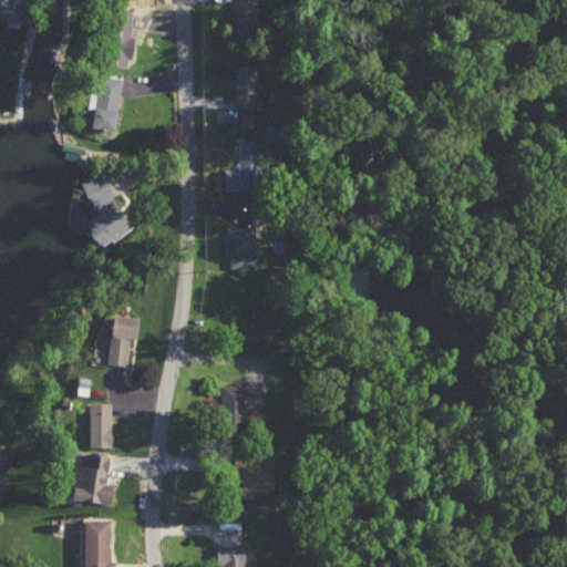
[(0,0),(0,9),(3,10),(2,18),(24,19),(24,0),(0,0)]
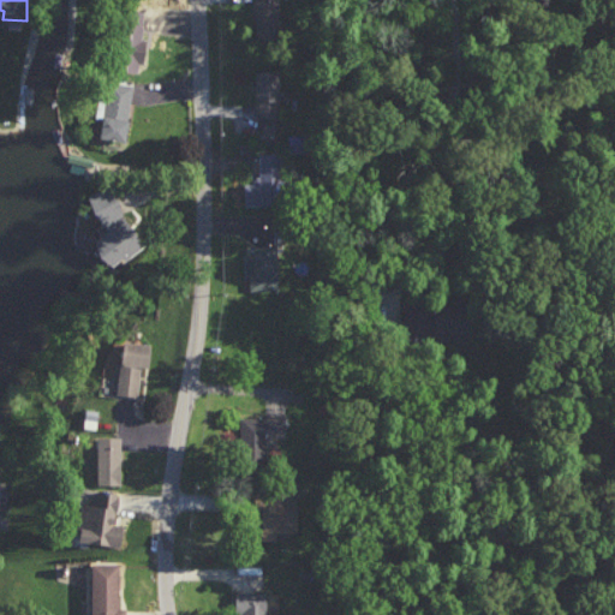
[(280,0),(256,0),(257,39),(281,39),(280,0)]
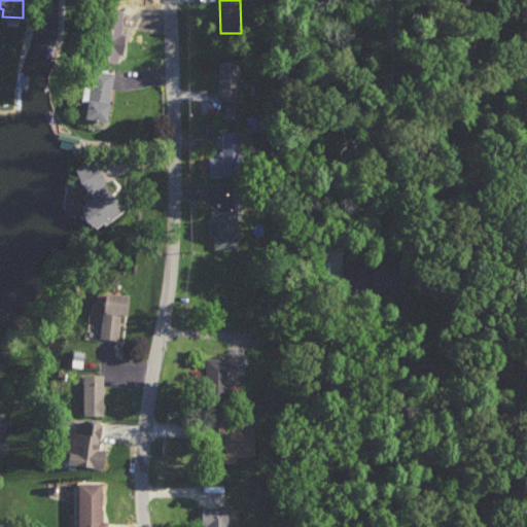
[(125,28),(111,28),(110,41),(125,41),(125,28)]
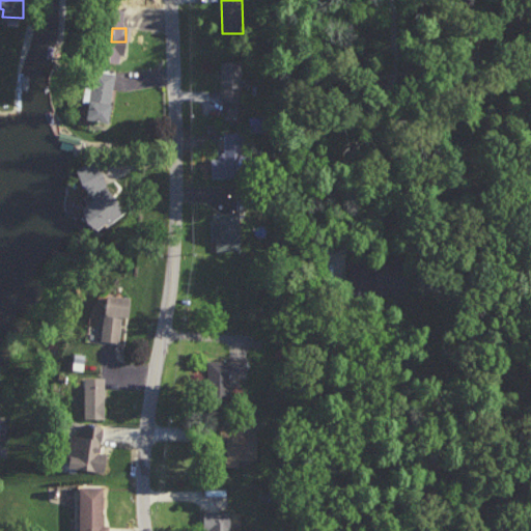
[(220,102),(243,102),(244,61),(221,61),(220,102)]
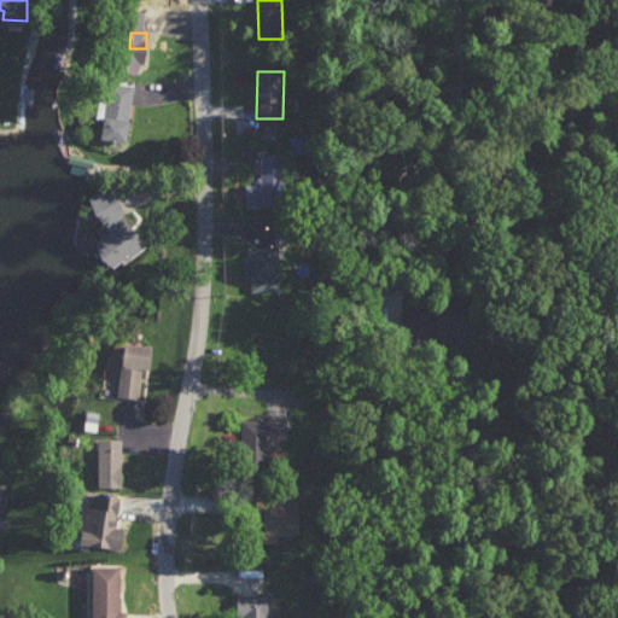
[(104,138),(129,140),(134,86),(109,83),(104,138)]
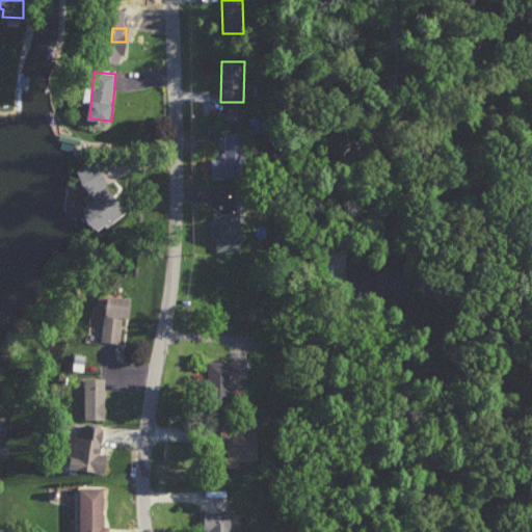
[(210,156),(211,177),(243,176),(242,131),(222,132),(223,156),(210,156)]
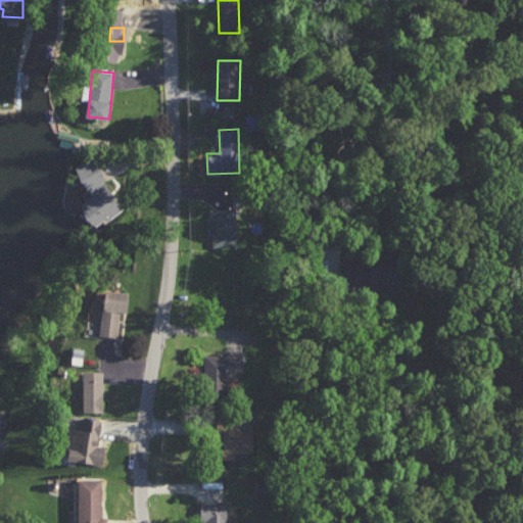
[(121,212),(96,155),(75,164),(90,199),(80,203),(89,226),(121,212)]
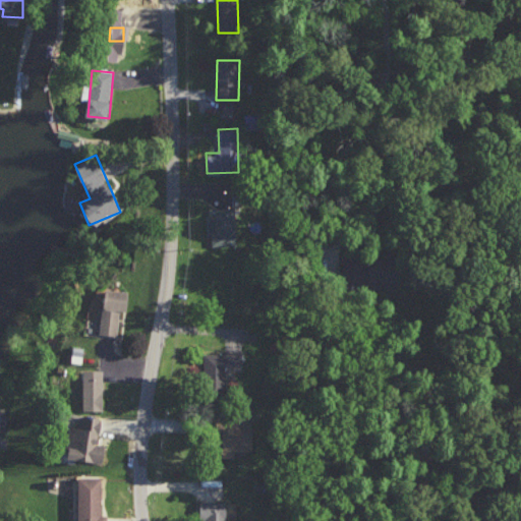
[(237,243),(236,207),(216,207),(216,214),(207,215),(208,235),(212,235),(212,244),(237,243)]
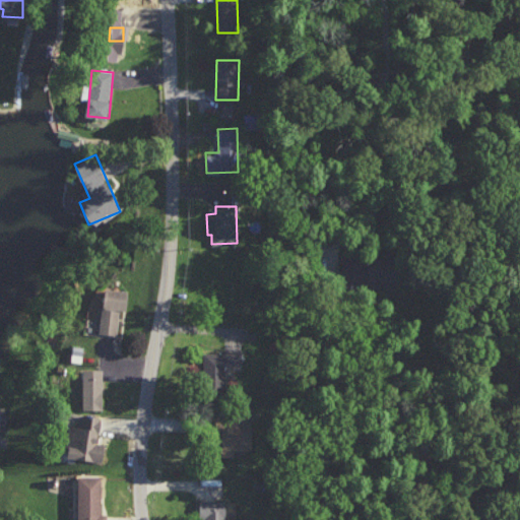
[(119,333),(120,308),(128,309),(130,288),(105,286),(102,332),(119,333)]
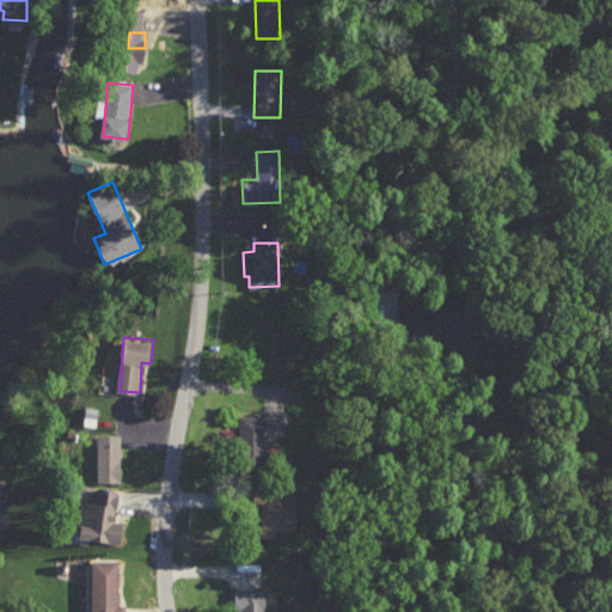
[(239,415),(239,446),(264,445),(264,434),(285,433),(283,412),(239,415)]
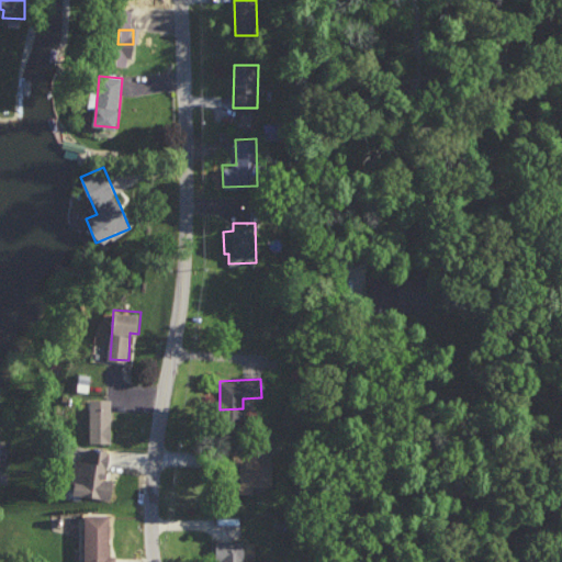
[(90,441),(112,441),(112,397),(89,397),(90,441)]
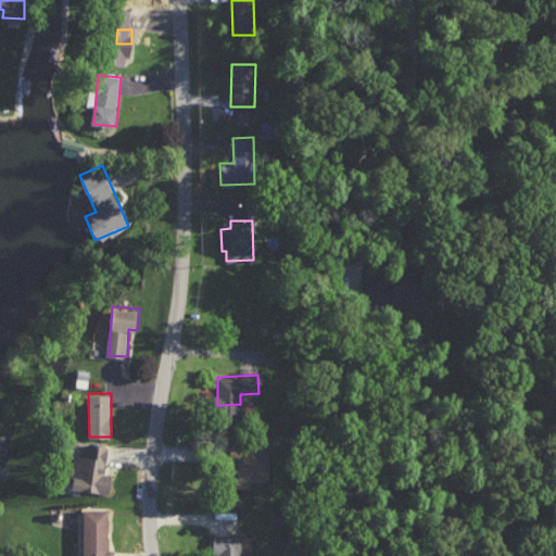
[(75,488),(112,492),(114,474),(106,474),(109,445),(79,442),(75,488)]
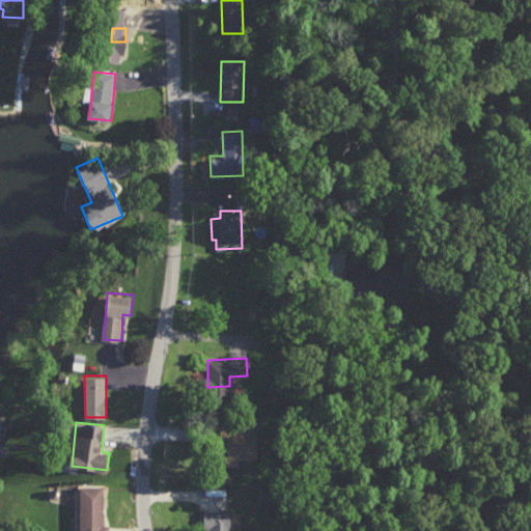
[(254,427),(219,429),(220,465),(239,464),(239,459),(256,458),(254,427)]
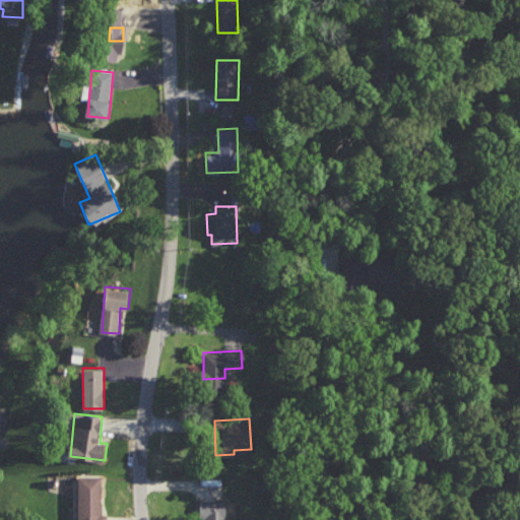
[(108,519),(108,514),(103,514),(102,474),(77,475),(78,519),(108,519)]
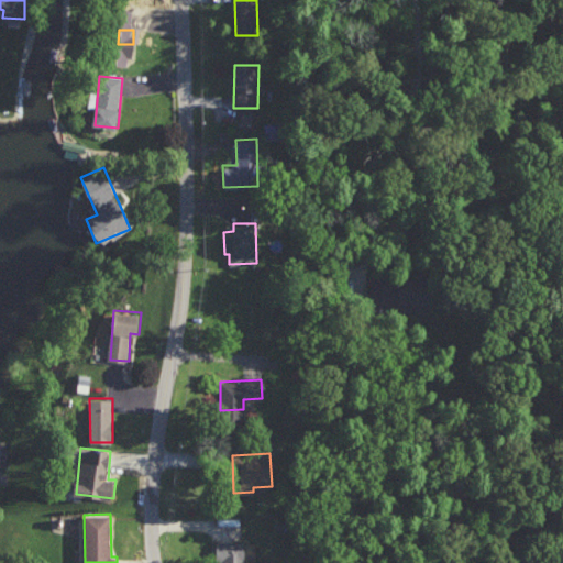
[(217,562),(244,562),(245,540),(217,540),(217,562)]
